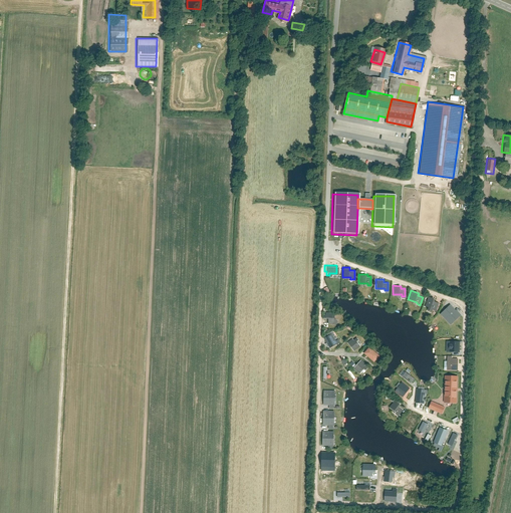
[(427,295),(423,305),(428,306),(427,308),(432,310),(433,309),(437,310),(440,302),(435,300),(436,298),(427,295)]
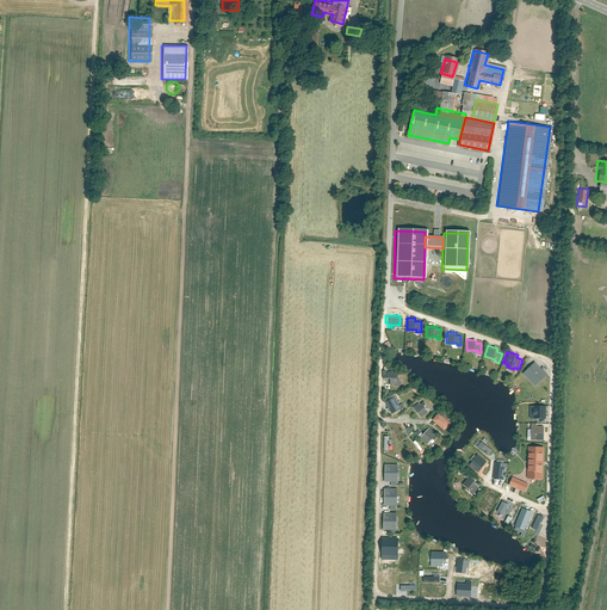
[(534,362),(522,374),(532,384),(545,374),(534,362)]
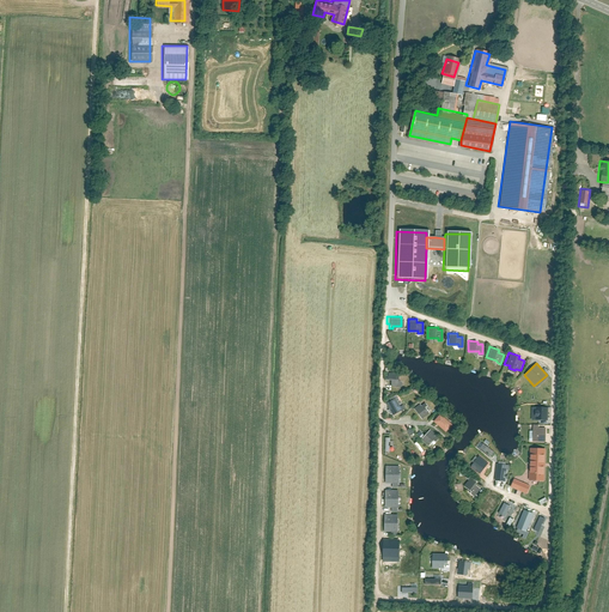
[(396,371),(385,371),(385,377),(388,377),(388,385),(397,386),(399,377),(395,377),(396,371)]
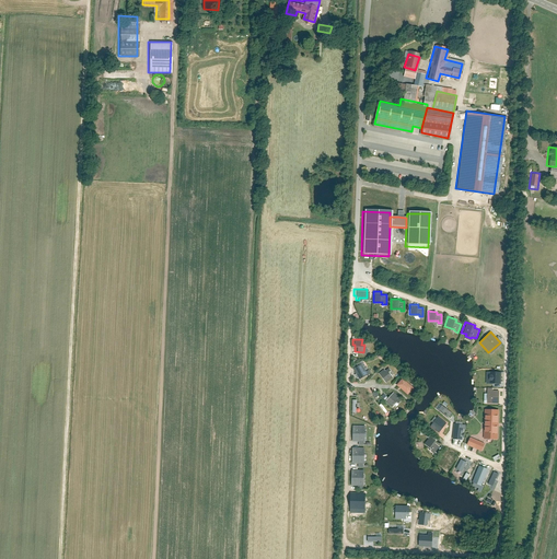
[(350,365),(356,377),(368,371),(366,368),(362,369),(359,361),(350,365)]
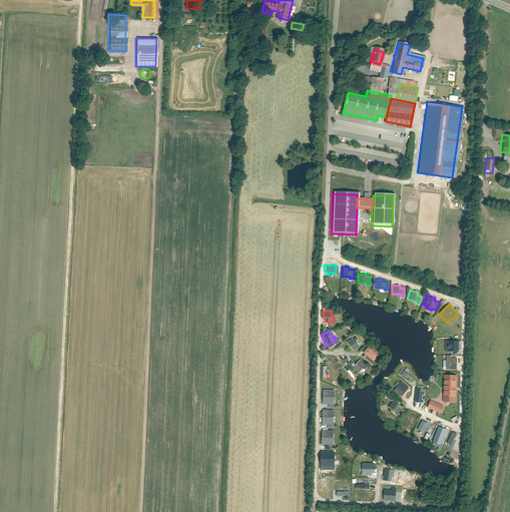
[(344,341),(351,350),(357,344),(353,339),(355,338),(353,335),(350,338),(349,336),(344,341)]
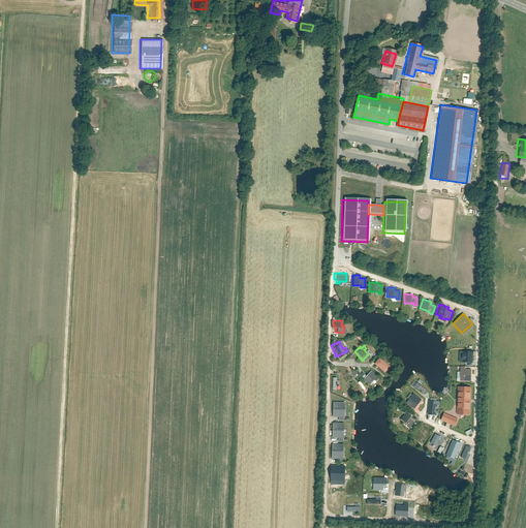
[(471,351),(459,351),(458,361),(471,361),(471,351)]
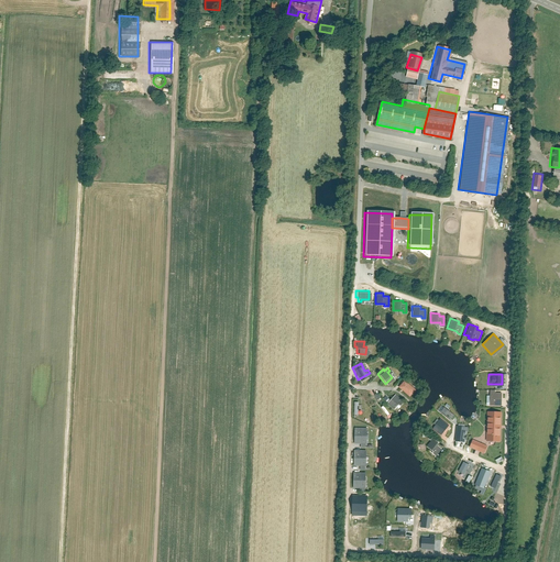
[(394,385),(406,395),(413,387),(402,377),(394,385)]
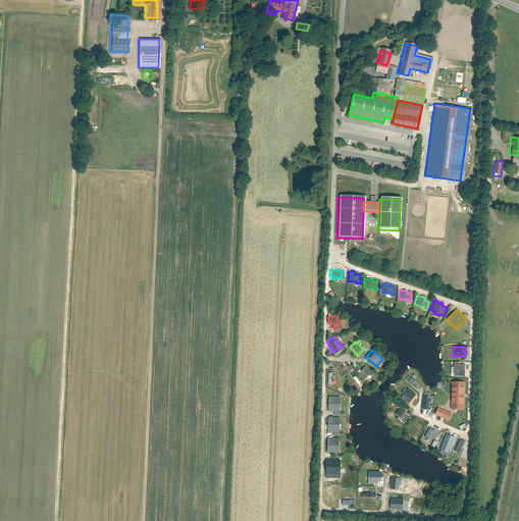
[(451,374),(462,374),(462,362),(451,362),(451,374)]
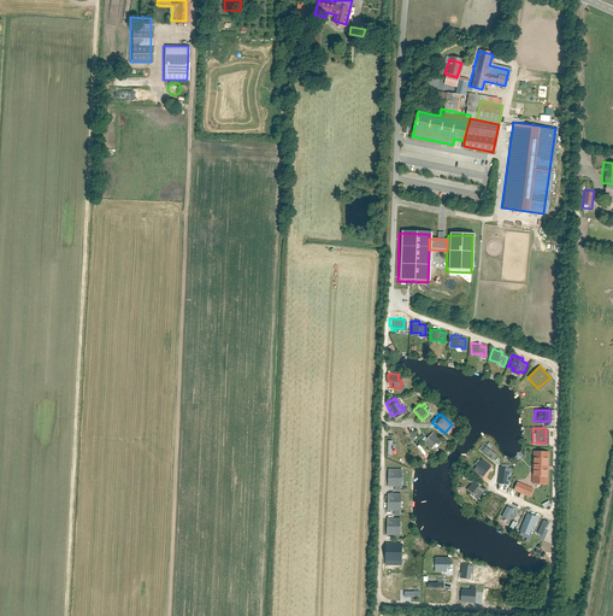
[(429,430),(419,441),(426,447),(432,441),(435,443),(437,440),(434,436),(435,435),(429,430)]
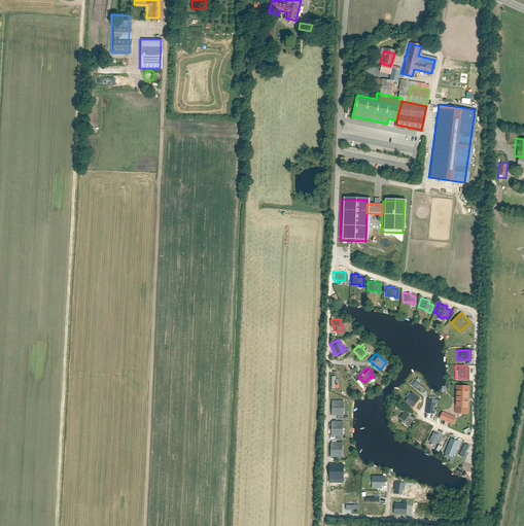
[(412,379),(409,383),(419,392),(422,388),(412,379)]
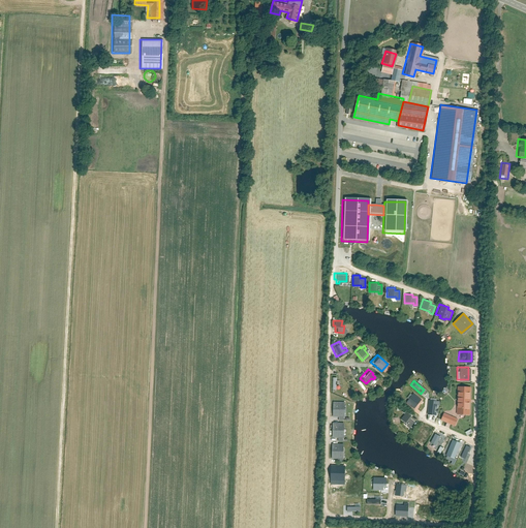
[(467,412),(468,385),(454,384),(454,412),(467,412)]
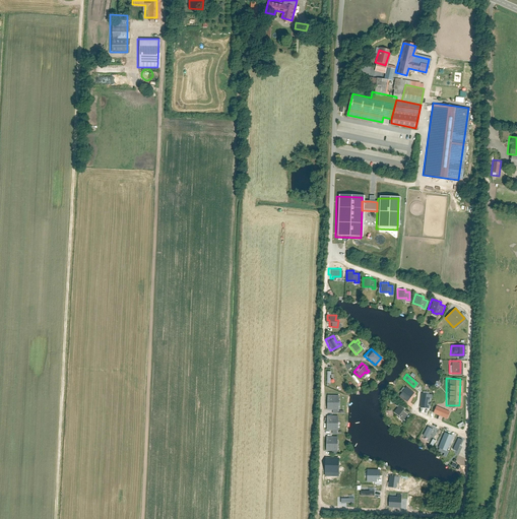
[(396,393),(403,400),(411,390),(404,384),(396,393)]
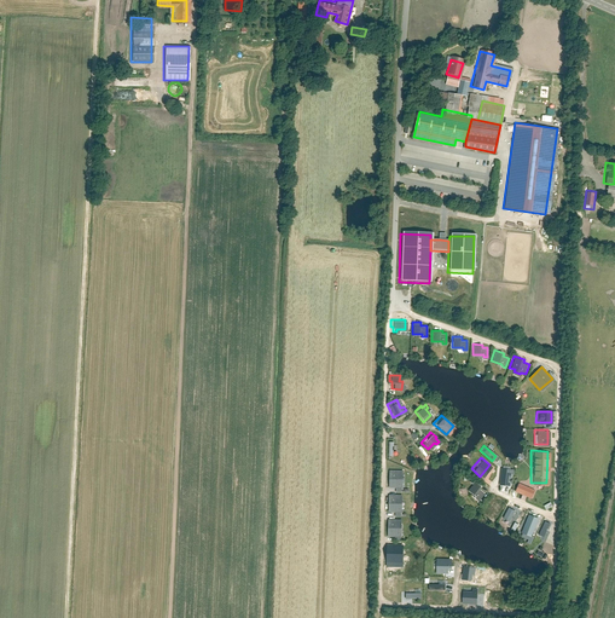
[(511,469),(499,467),(497,483),(509,485),(511,469)]
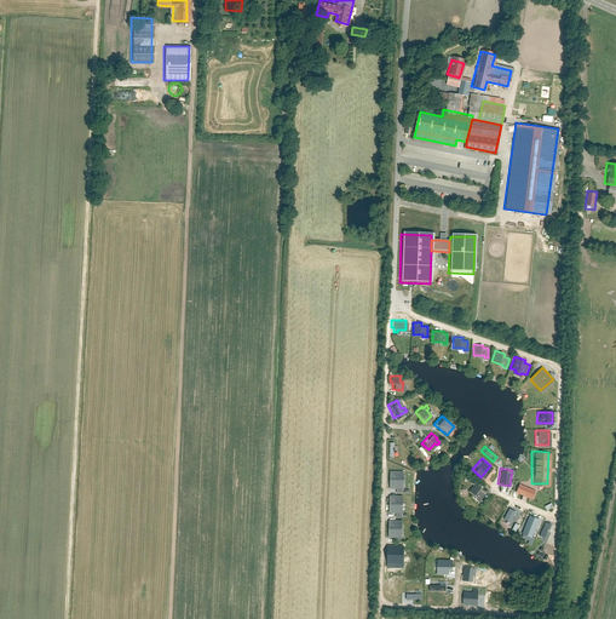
[(399,470),(386,469),(386,486),(393,486),(393,491),(398,491),(399,470)]
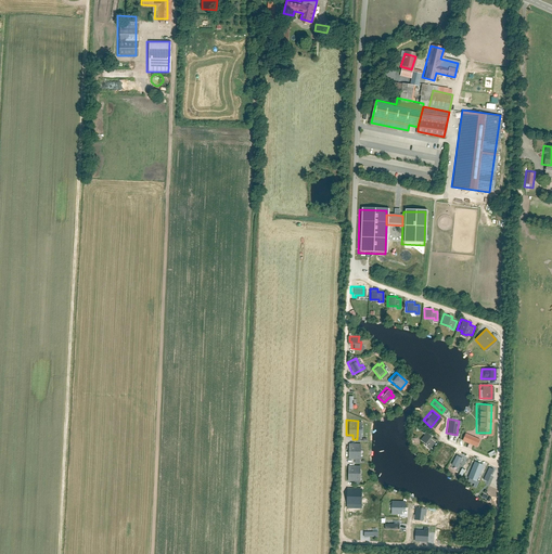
[(423,429),(416,438),(424,443),(429,435),(423,429)]
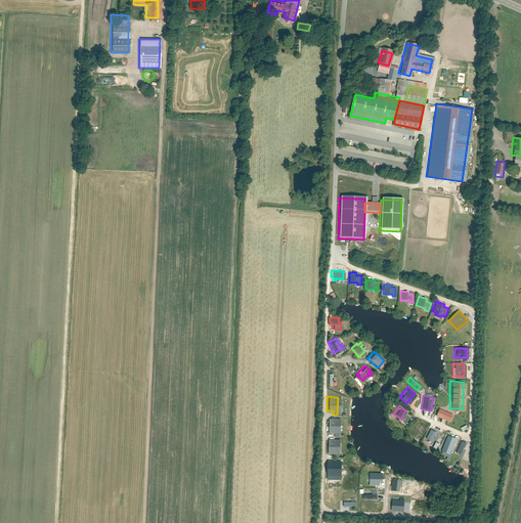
[(446,420),(449,413),(436,407),(434,413),(446,420)]
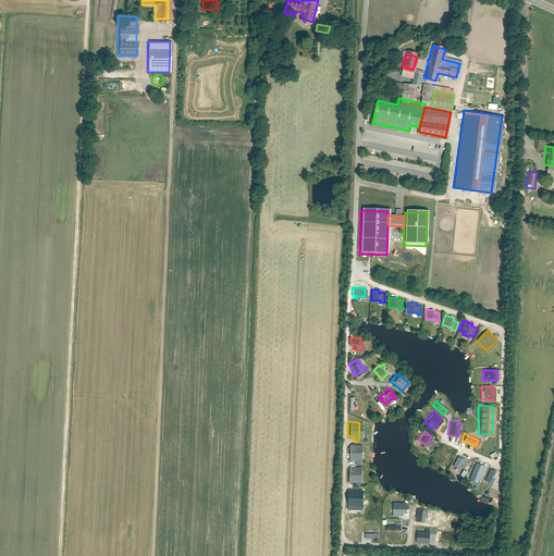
[(359,444),(347,443),(346,458),(353,459),(353,462),(358,462),(359,444)]
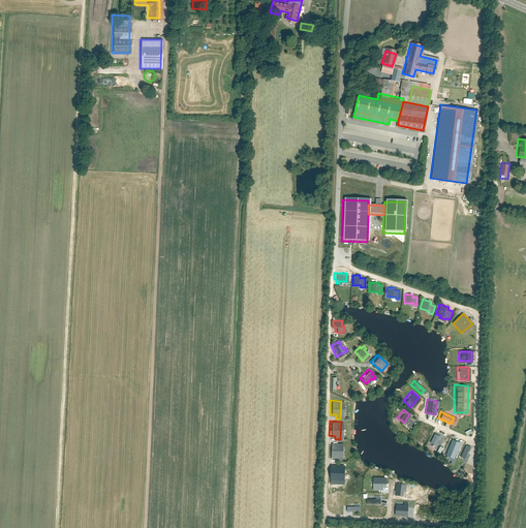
[(426,442),(433,445),(438,435),(432,431),(426,442)]
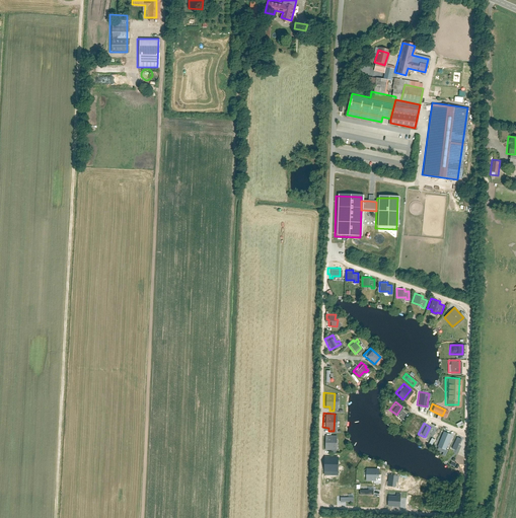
[(450,435),(442,431),(436,445),(444,448),(450,435)]
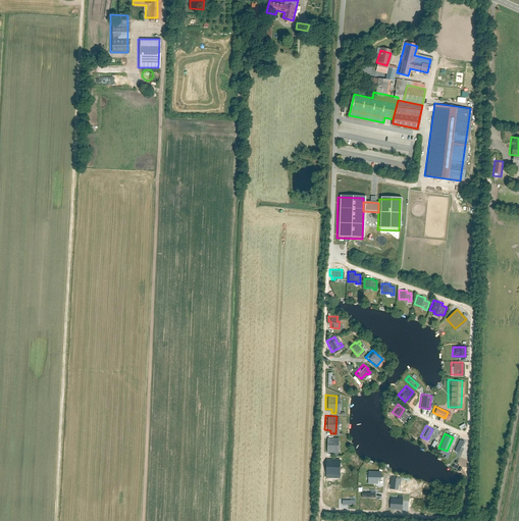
[(335,436),(324,435),(324,450),(330,450),(329,454),(334,454),(335,436)]
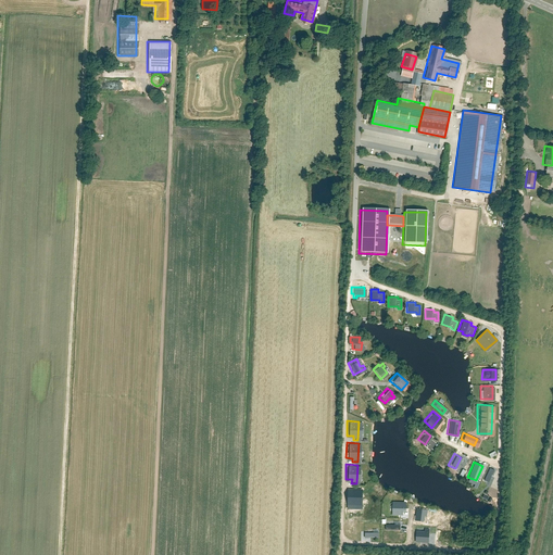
[(360,490),(344,490),(344,511),(360,511),(360,490)]
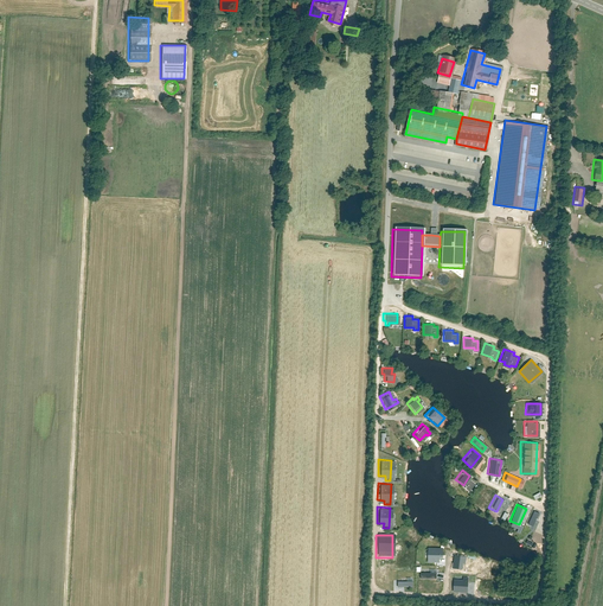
[(442,548),(427,547),(427,561),(442,561),(442,548)]
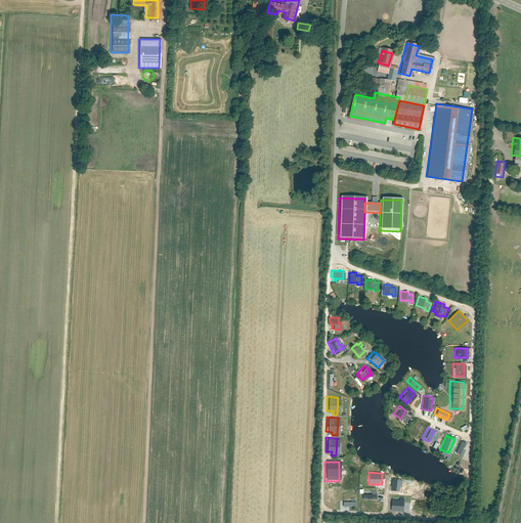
[(399,480),(390,478),(388,489),(397,490),(397,486),(398,486),(399,480)]
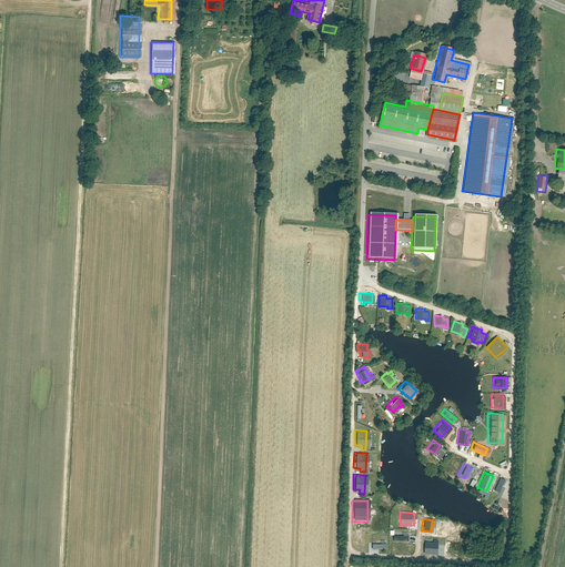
[(422,542),(422,553),(435,554),(435,540),(431,540),(431,542),(422,542)]
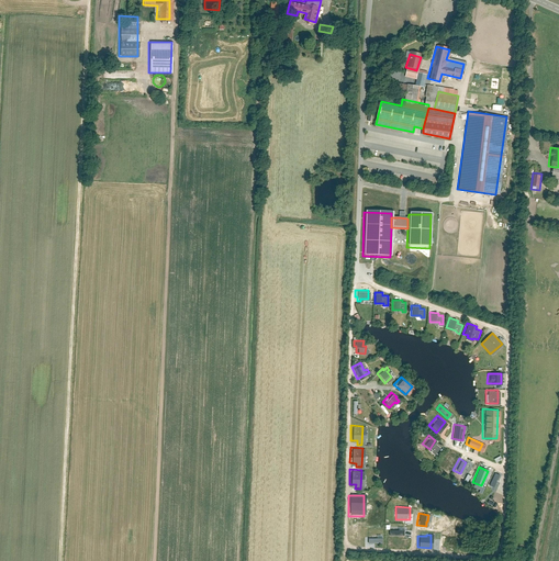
All buildings are outlined.
